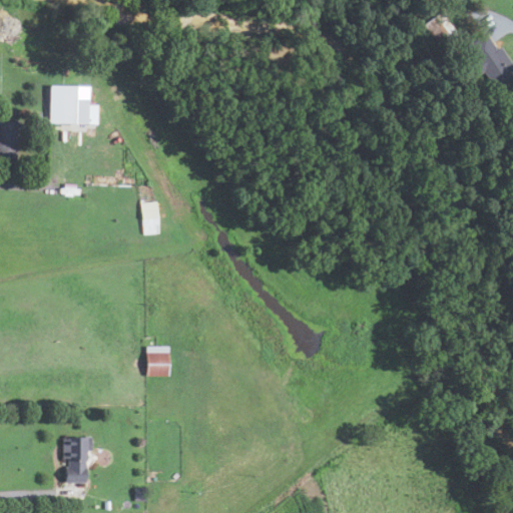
[(422,24),(440,10),(458,34),(440,48),(422,24)]
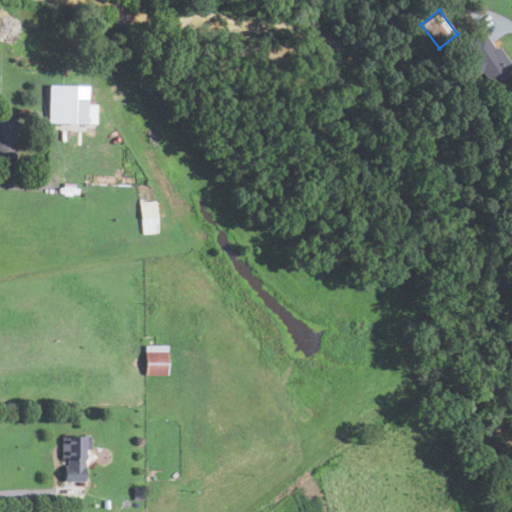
[(484,31),(496,50),(500,47),(511,65),(511,69),(509,72),(511,76),(493,89),(483,73),(477,76),(467,61),(471,58),(463,45),(484,31)]
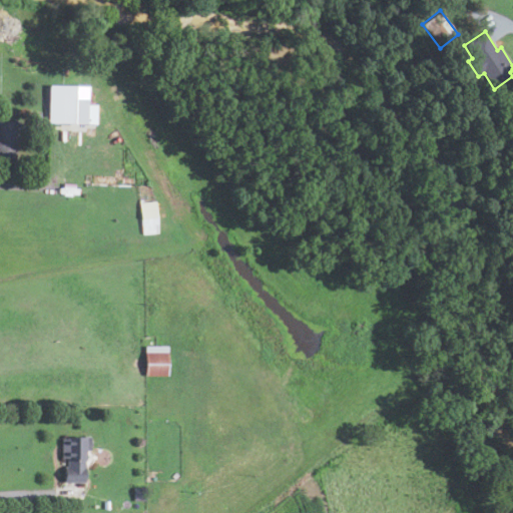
[(48,122),(49,86),(88,87),(88,104),(97,105),(96,123),(48,122)]
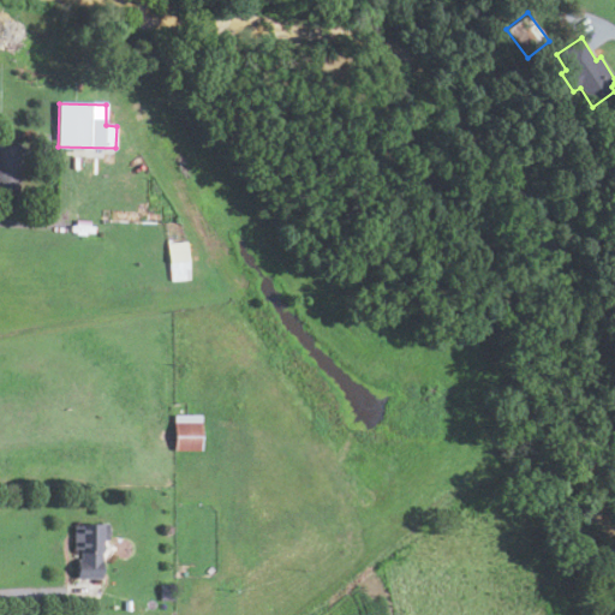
[(0,145),(21,145),(19,193),(0,192),(0,145)]
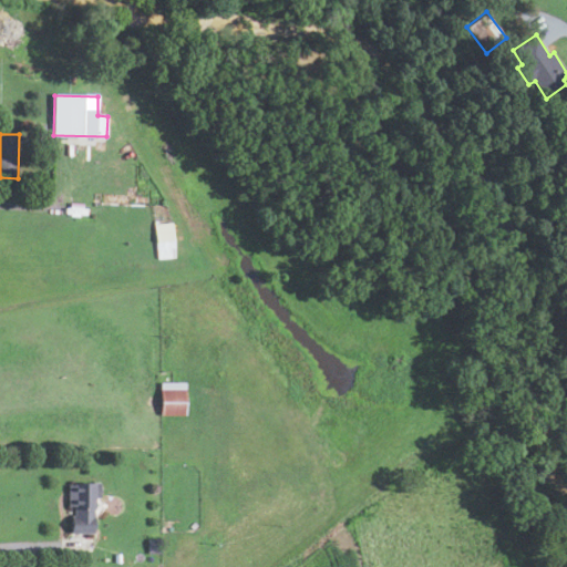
[(174,256),(156,257),(154,224),(172,223),(174,256)]
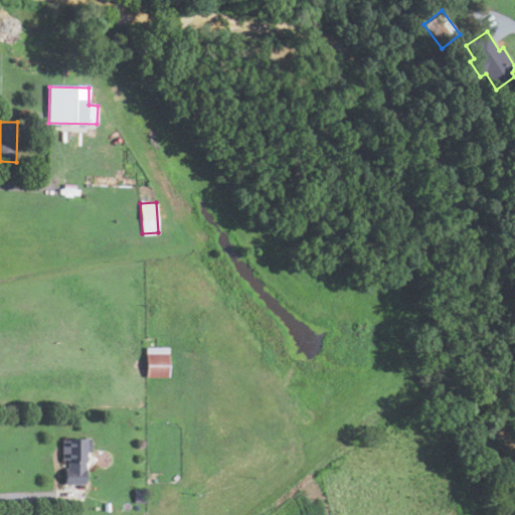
[(169,377),(147,378),(146,348),(168,348),(169,377)]
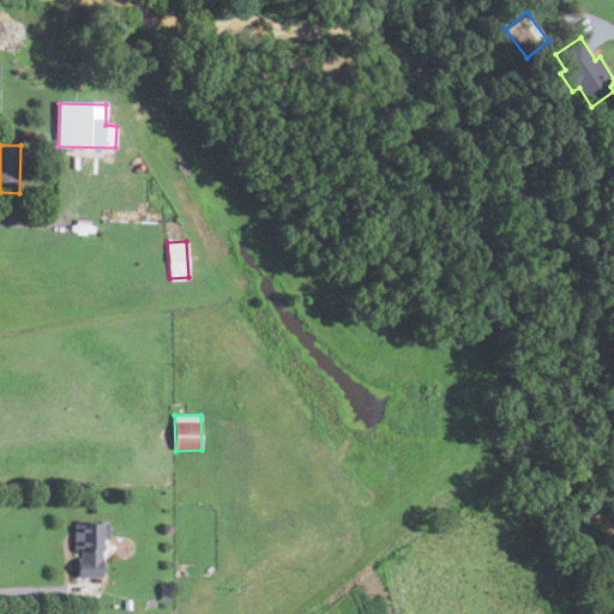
[(77,578),(77,560),(80,560),(80,549),(74,549),(74,527),(80,527),(80,523),(107,523),(108,541),(102,542),(103,577),(77,578)]
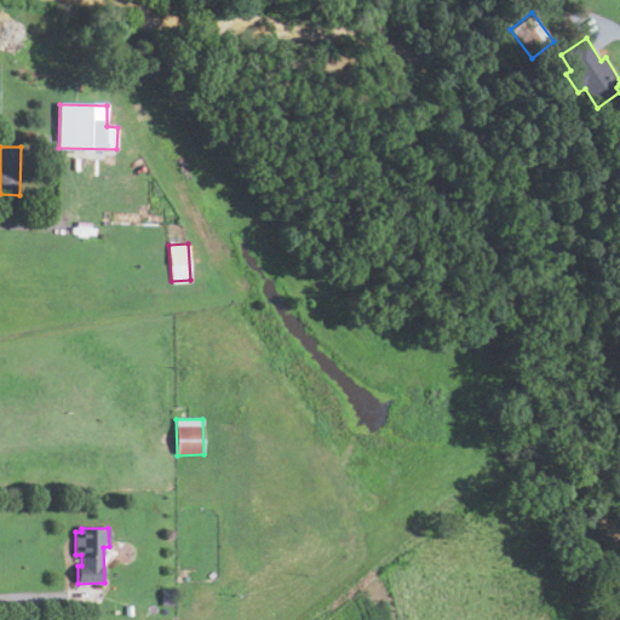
[(177,606),(161,606),(162,590),(178,590),(177,606)]
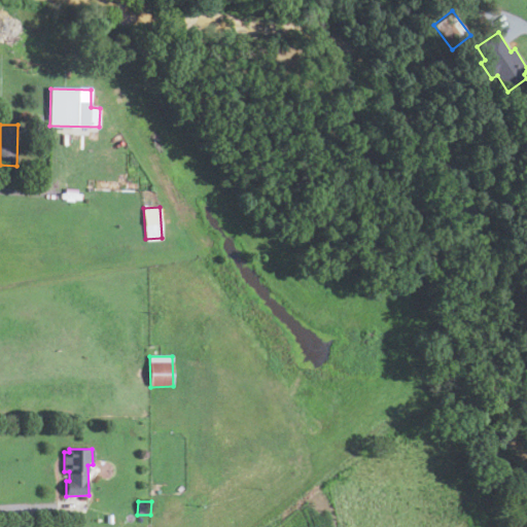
All buildings are outlined.
